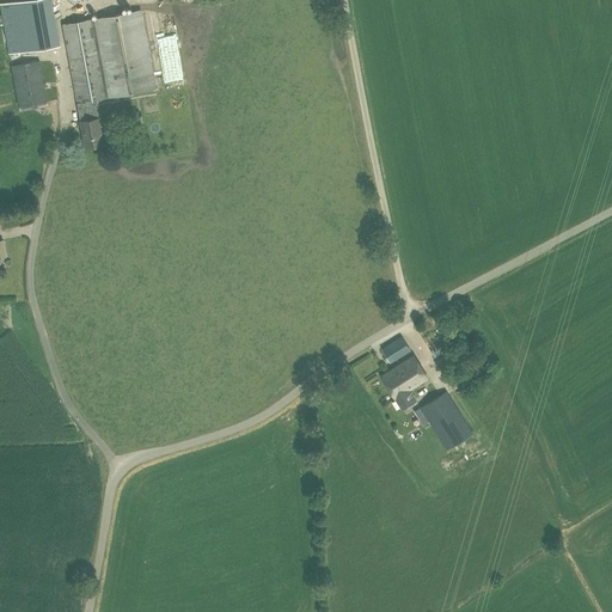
[(46,0),(22,0),(0,4),(10,54),(55,46),(46,0)]
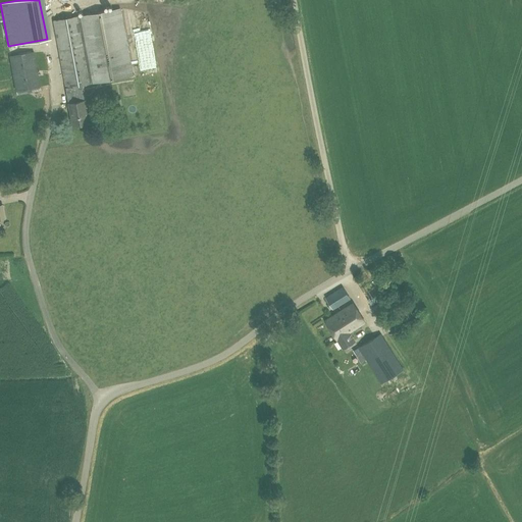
[(68,103),(84,100),(81,85),(133,75),(120,9),(54,21),(59,50),(65,88),(68,103)]
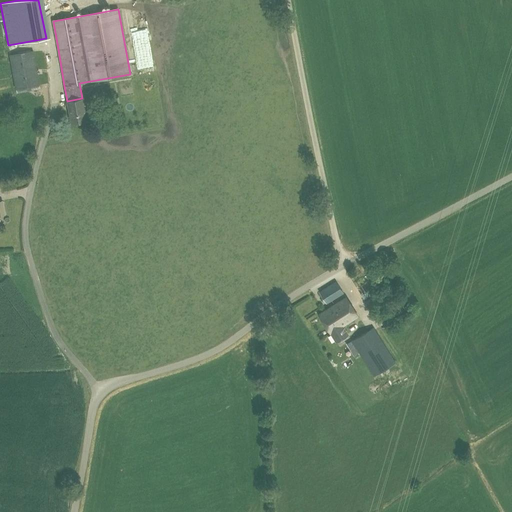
[(33,51),(10,55),(16,89),(39,85),(33,51)]
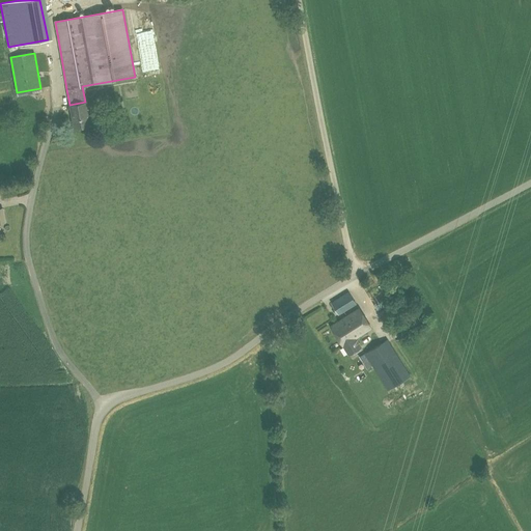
[(85,102),(70,105),(74,128),(89,124),(85,102)]
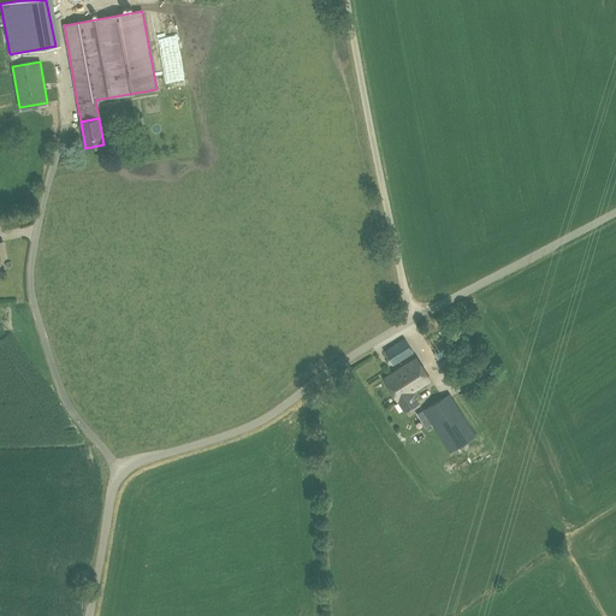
[(185,144),(150,149),(152,157),(187,150),(185,144)]
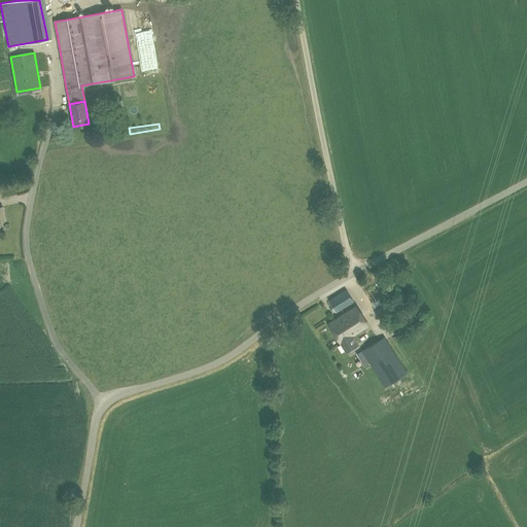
[(328,301),(336,312),(341,309),(353,301),(346,289),(328,301)]
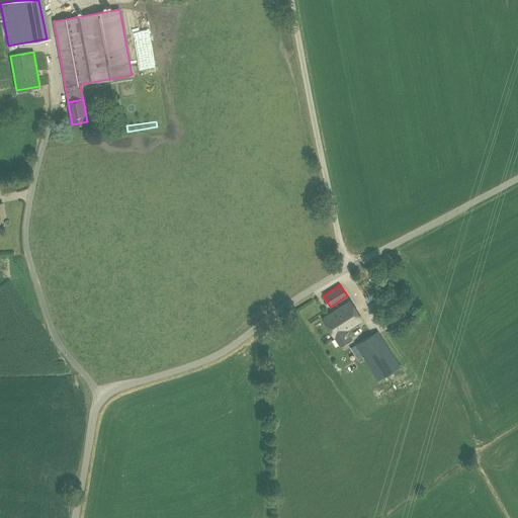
[(373,291),(364,296),(367,303),(376,297),(373,291)]
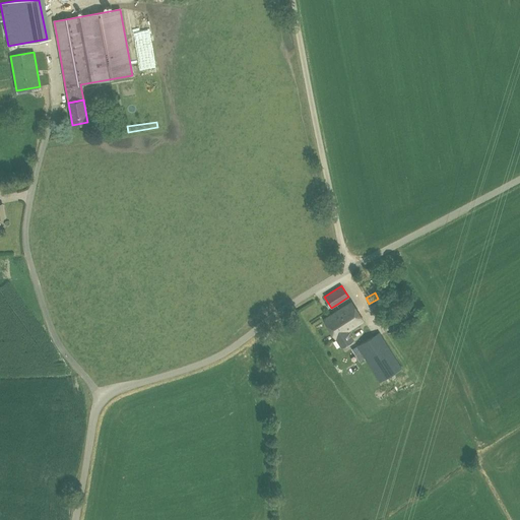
[(363,321),(351,302),(339,309),(334,313),(323,319),(335,338),(341,347),(353,339),(347,331),(363,321)]
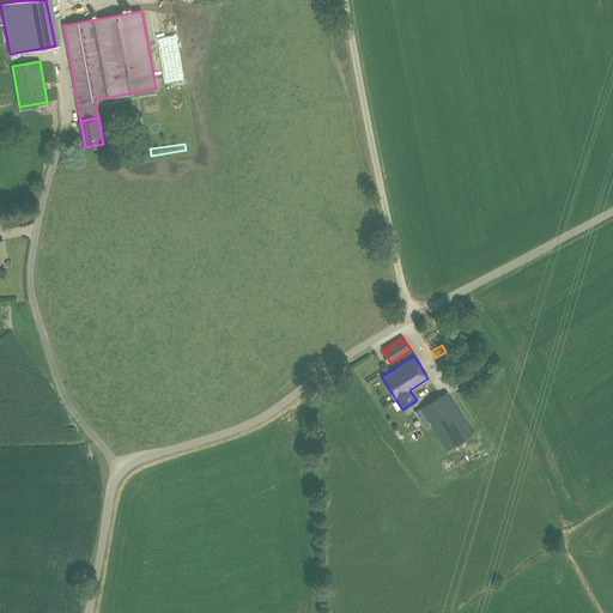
[(447,393),(422,408),(448,450),(473,435),(447,393)]
